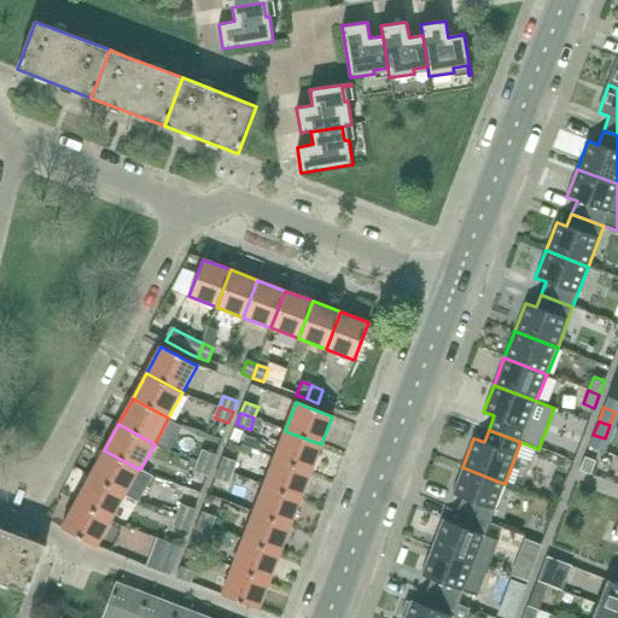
[(312,472),(321,444),(285,431),(274,458),(312,472)]
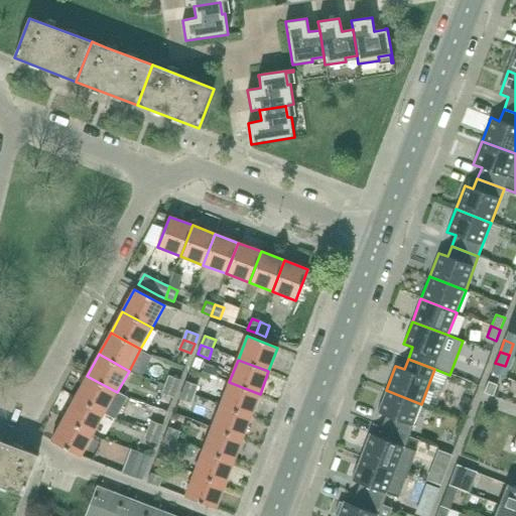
[(87,376),(76,397),(105,413),(114,418),(126,397),(117,392),(87,376)]
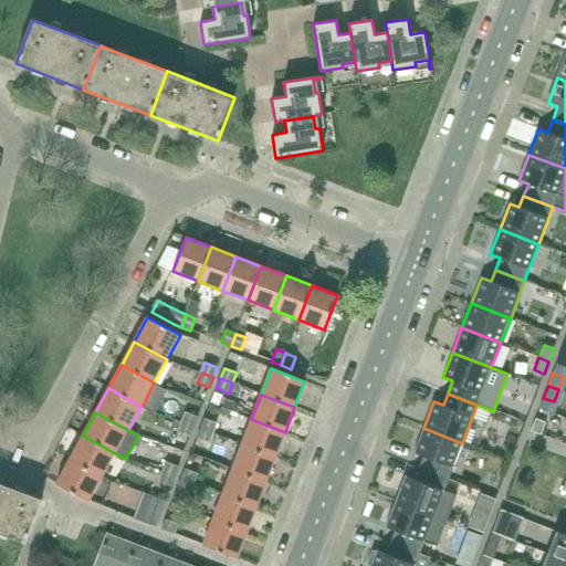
[(182,422),(195,427),(198,417),(186,412),(182,422)]
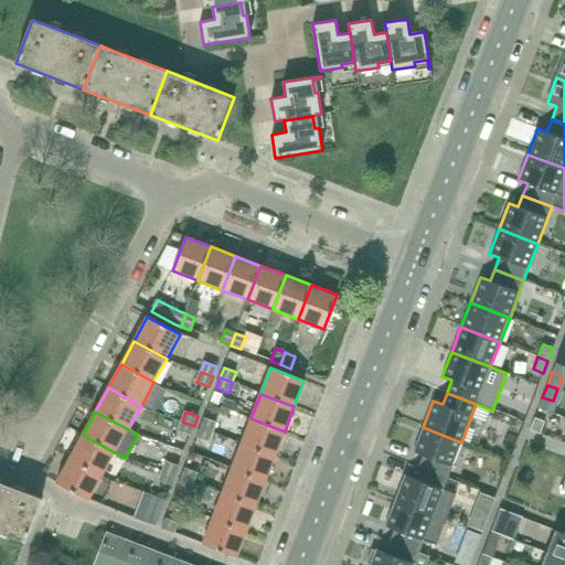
[(544,422),(534,417),(530,430),(540,434),(544,422)]
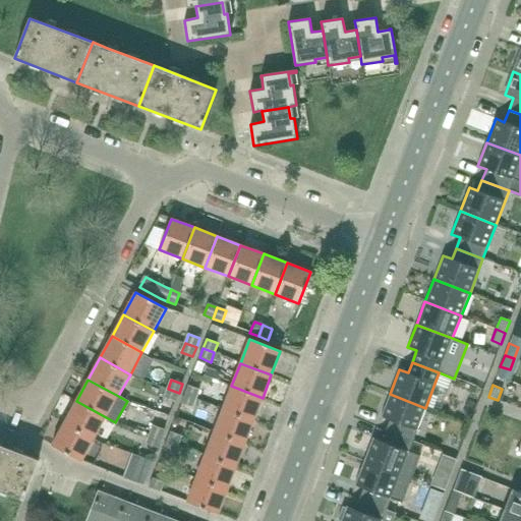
[(185,395),(196,399),(199,390),(188,386),(185,395)]
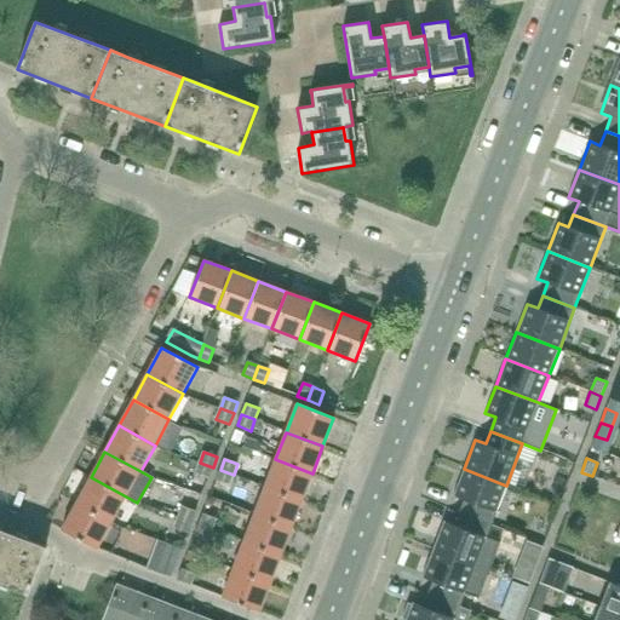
[(302,500),(313,474),(275,459),(265,487),(302,500)]
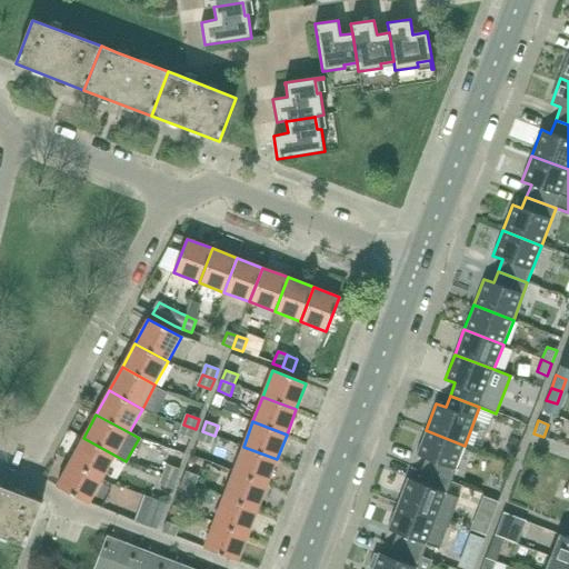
[(191,439),(196,429),(183,425),(179,435),(191,439)]
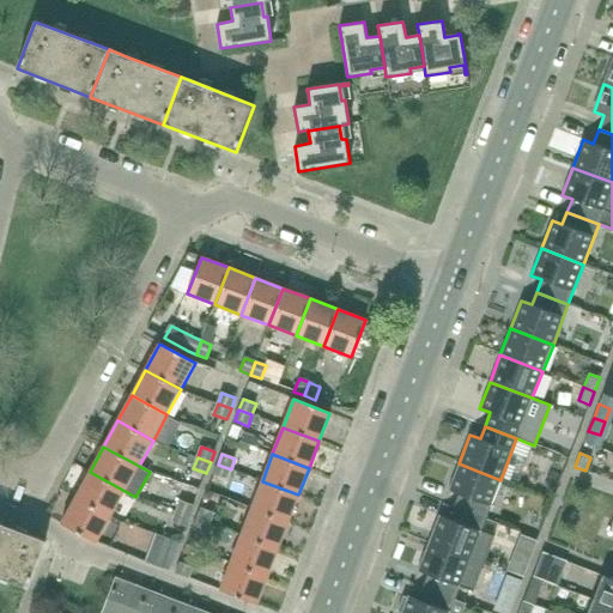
[(501,480),(459,463),(448,490),(459,495),(453,508),(485,520),(501,480)]
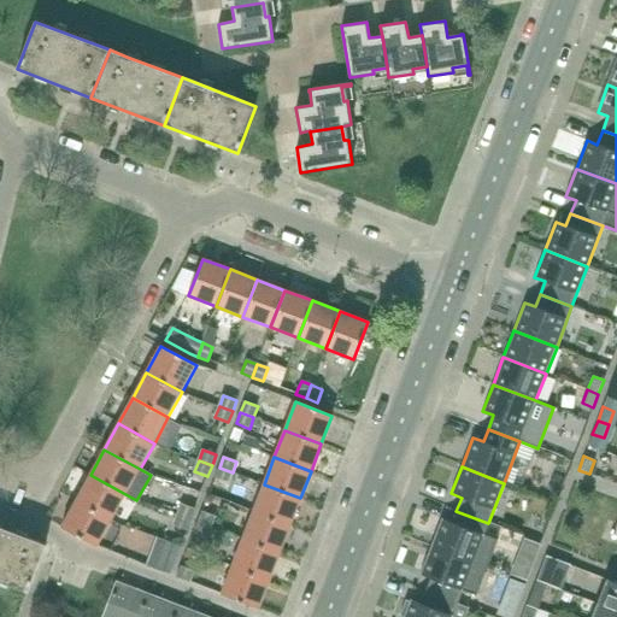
[(228,483),(233,472),(219,468),(215,479),(228,483)]
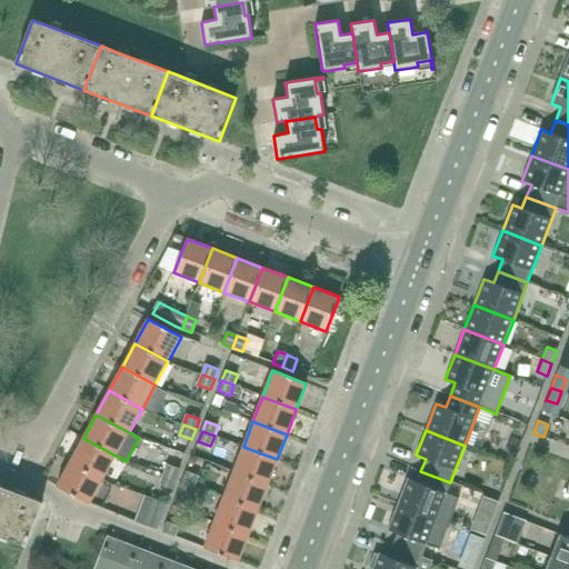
[(103,480),(116,456),(83,438),(70,462),(103,480)]
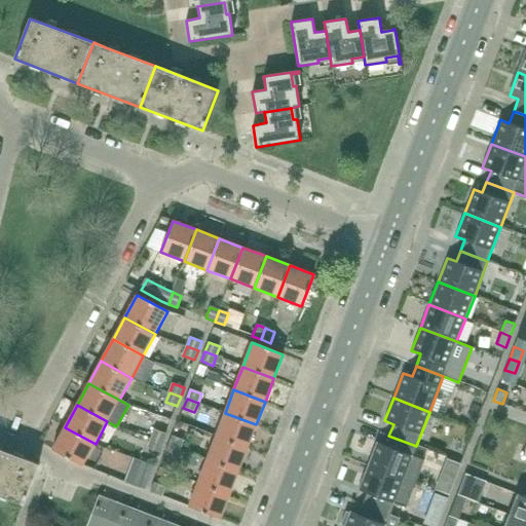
[(247,448),(256,424),(225,413),(216,437),(247,448)]
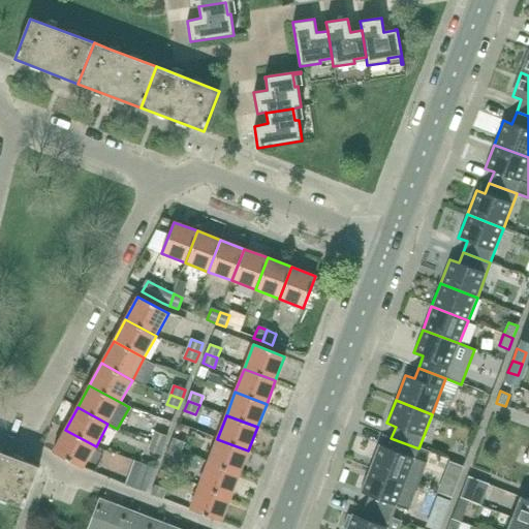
[(83,469),(96,446),(65,430),(53,453),(83,469)]
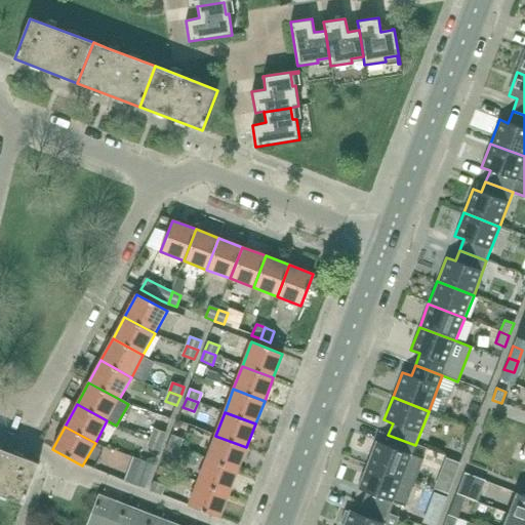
[(152,438),(162,443),(166,434),(155,429),(152,438)]
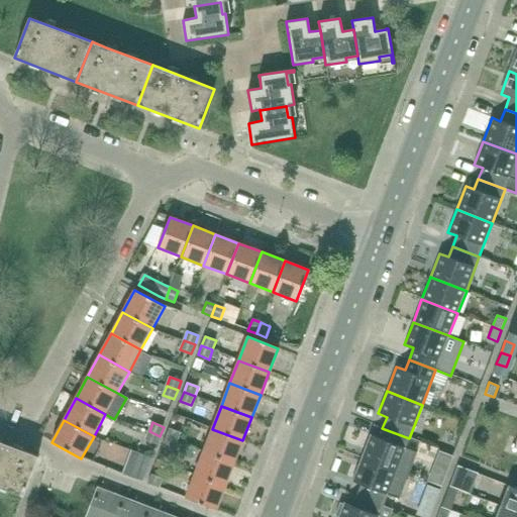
[(167,437),(178,442),(181,432),(170,428),(167,437)]
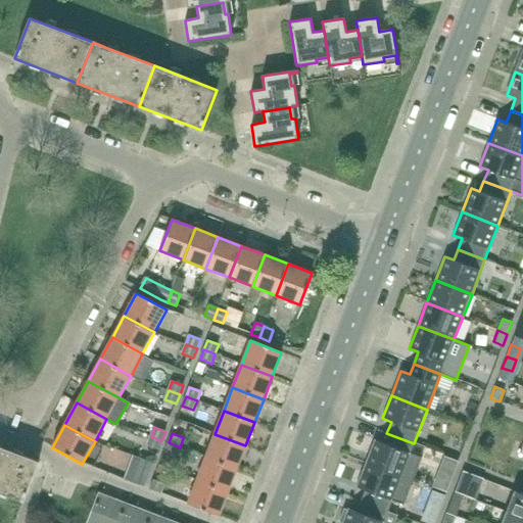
[(374,439),(365,464),(412,482),(422,458),(411,454),(414,443),(386,433),(382,442),(374,439)]
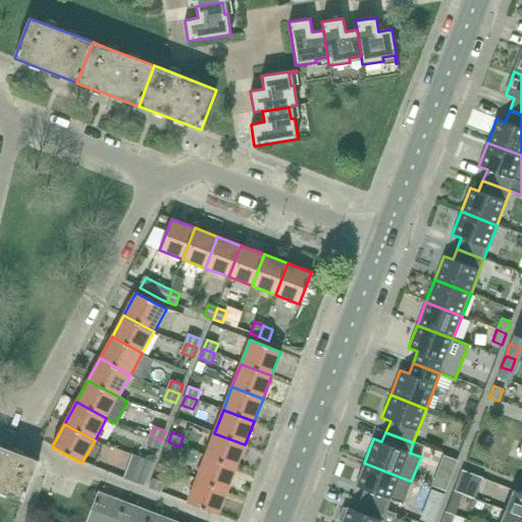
[(237,468),(245,445),(214,433),(205,456),(237,468)]
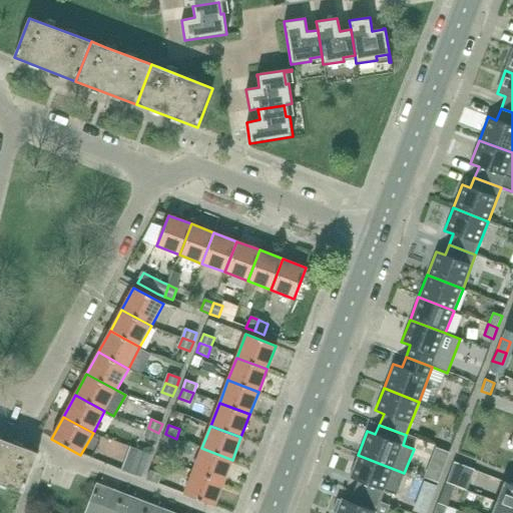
[(155,441),(158,433),(148,428),(144,437),(155,441)]
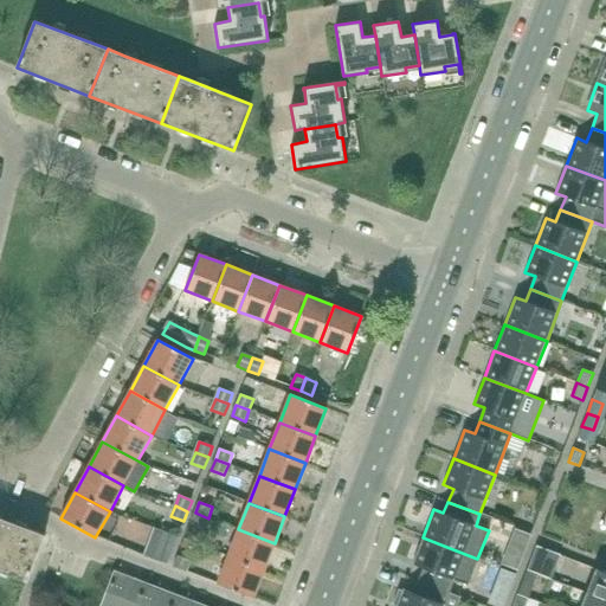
[(204,529),(208,519),(195,513),(191,523),(204,529)]
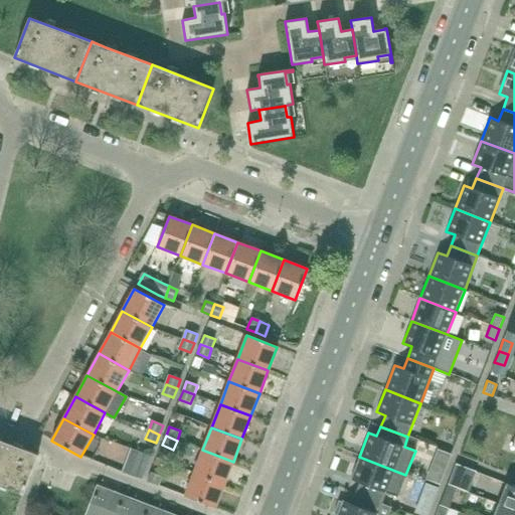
[(2,441),(0,439),(0,485),(23,494),(38,455),(11,444),(13,440),(4,437),(2,441)]
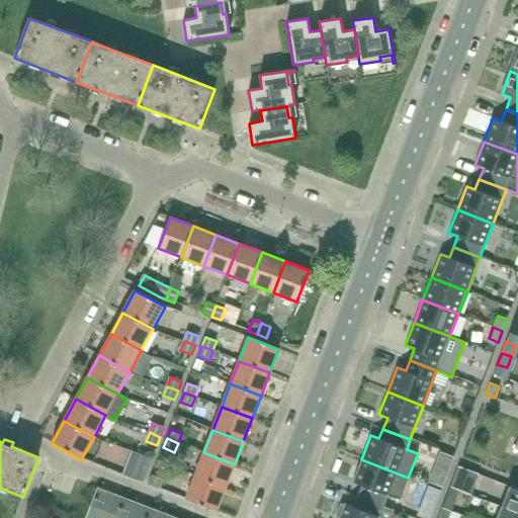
[(125,465),(122,476),(132,479),(143,483),(147,473),(152,459),(132,451),(125,465)]
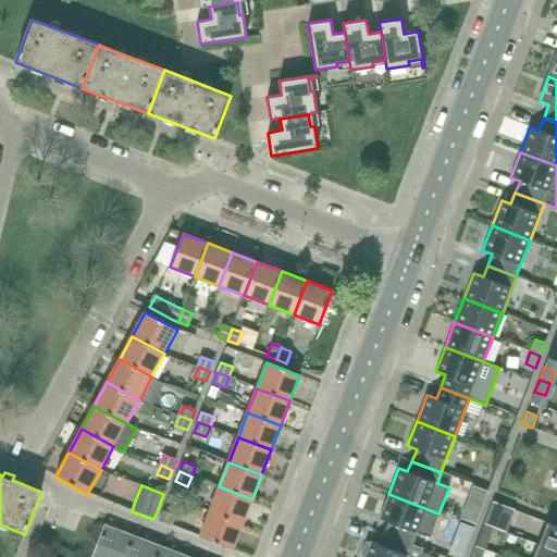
[(243,523),(252,499),(219,486),(209,511),(243,523)]
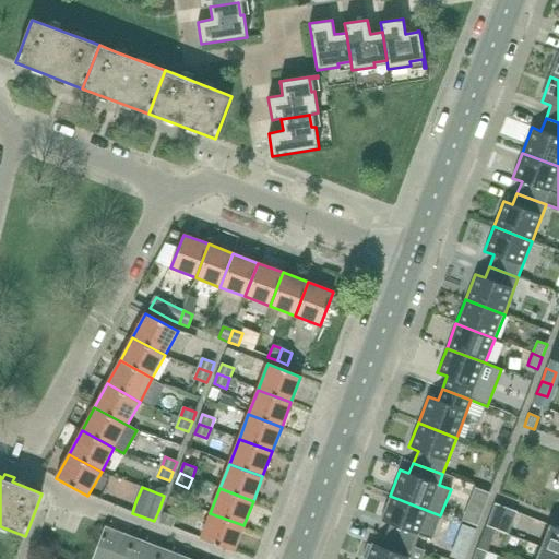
[(385,536),(414,547),(419,535),(431,539),(440,515),(390,496),(380,520),(390,524),(385,536)]
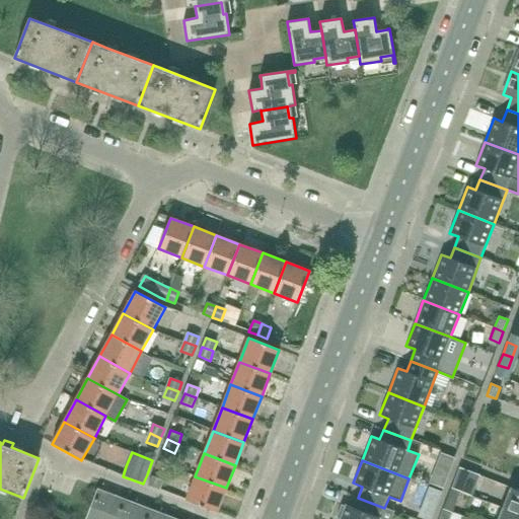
[(468,470),(459,467),(454,478),(463,483),(468,470)]
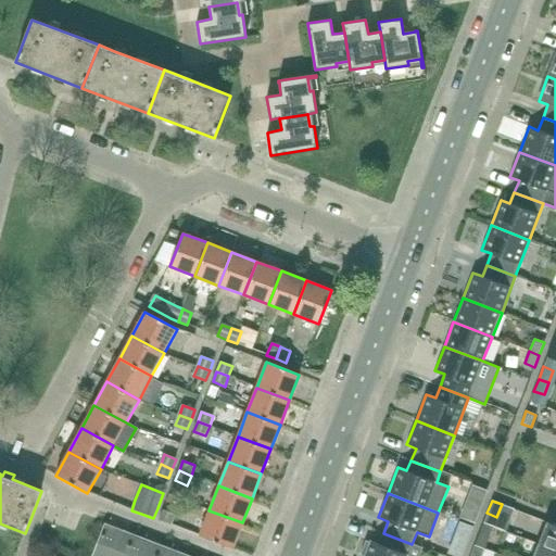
[(176,516),(164,510),(160,520),(172,526),(176,516)]
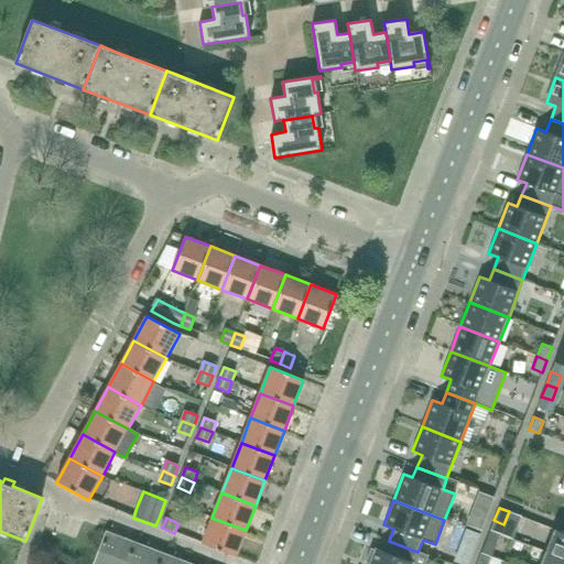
[(236,556),(246,530),(212,518),(202,543),(236,556)]
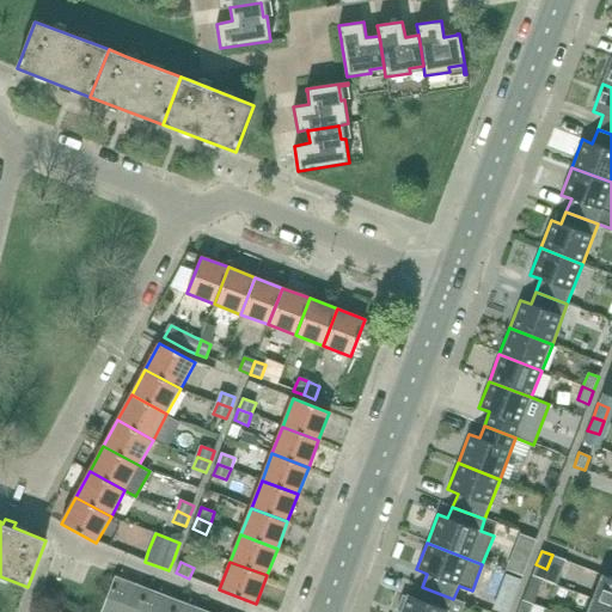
[(611,577),(601,574),(592,599),(611,606),(611,577)]
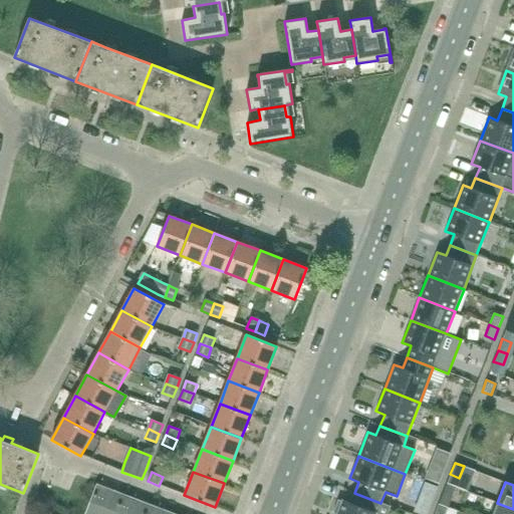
[(447,484),(439,504),(448,507),(456,487),(447,484)]
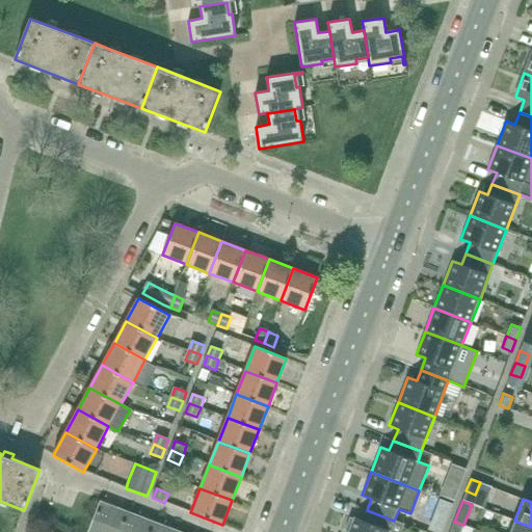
[(112,508),(113,507),(101,502),(88,531),(120,531),(127,512),(126,512),(126,513),(112,508)]
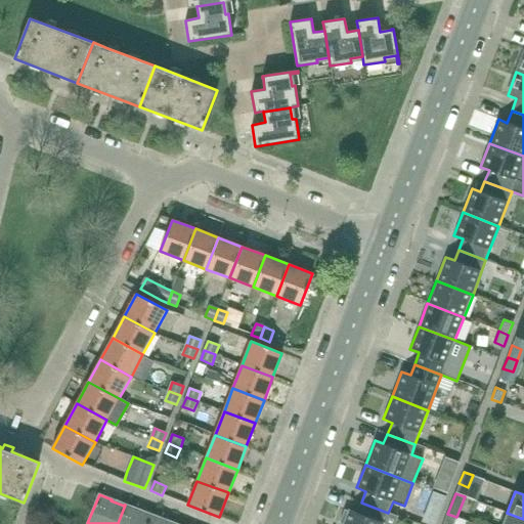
[(384,523),(388,513),(361,503),(357,513),(348,509),(348,511),(344,510),(339,523),(341,523),(384,523)]
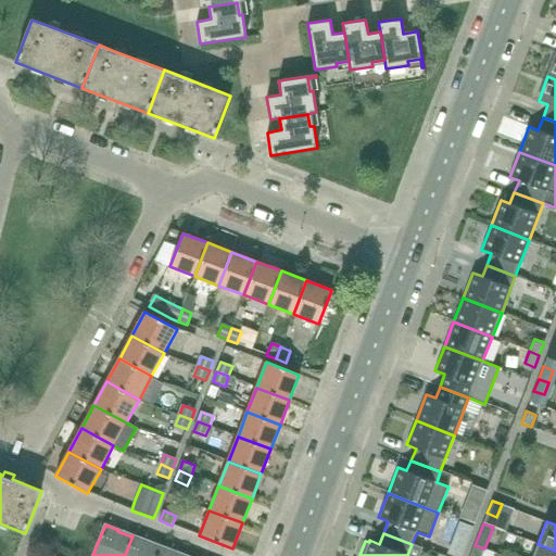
[(144,542),(146,541),(133,535),(125,555),(156,555),(161,546),(160,546),(159,547),(144,542)]
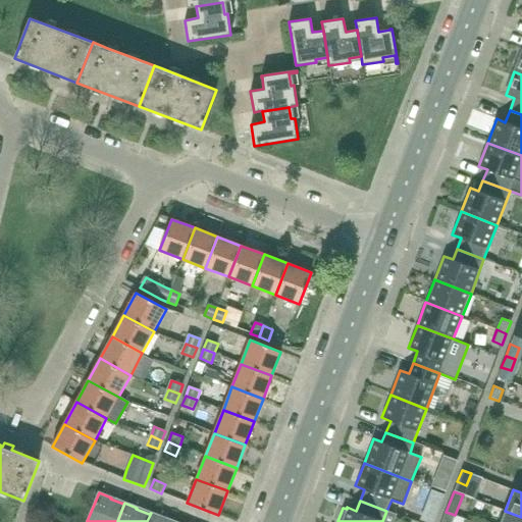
[(500,521),(521,521),(521,517),(505,511),(500,521)]
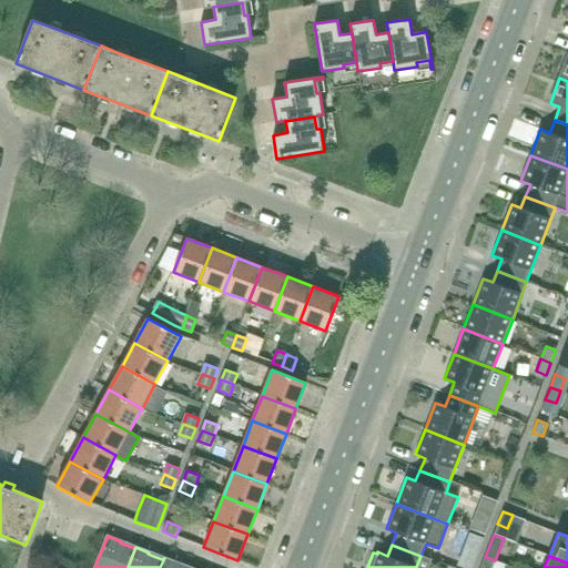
[(485,557),(479,567),(492,567),(495,560),(485,557)]
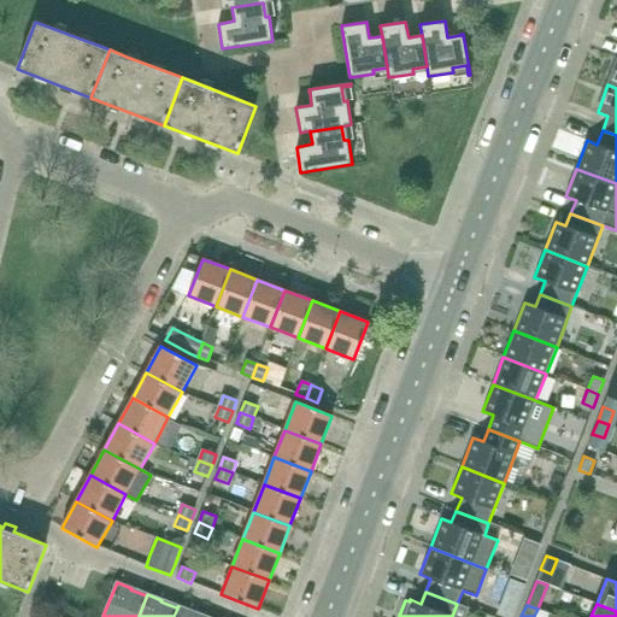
[(200,616),(191,613),(192,611),(178,606),(174,616),(200,616)]
